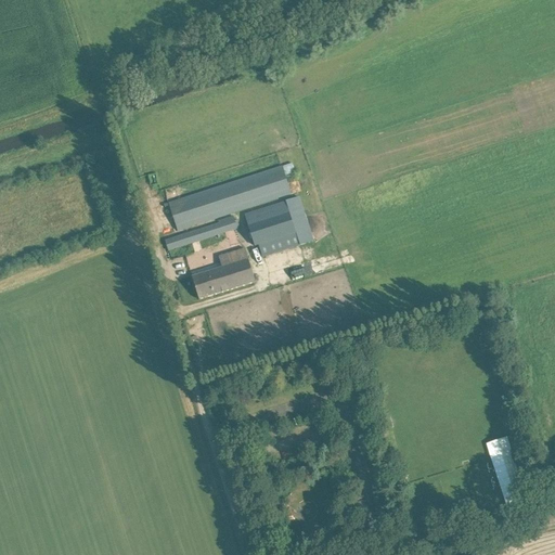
[(282,166),(165,205),(166,207),(167,210),(170,209),(178,231),(291,193),(282,166)]
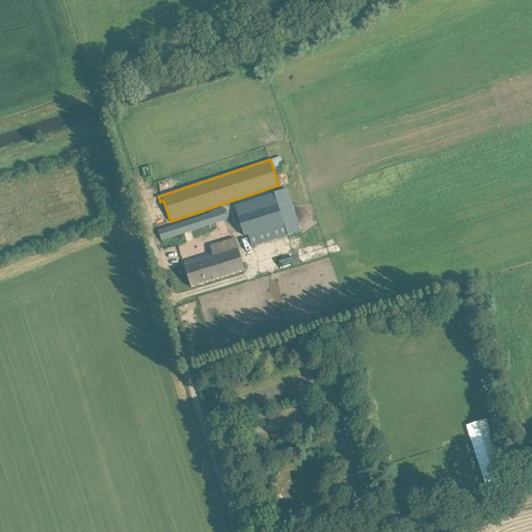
[(235,205),(244,236),(248,235),(251,246),(301,231),(288,188),(235,205)]
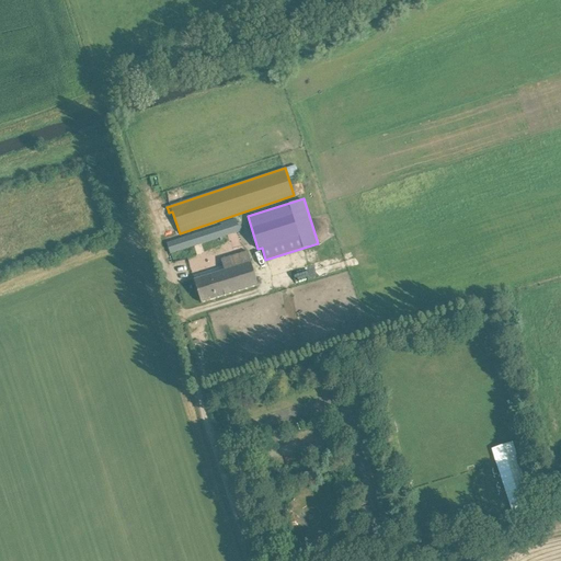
[(167,244),(168,247),(169,245),(171,253),(240,230),(236,218),(220,224),(221,226),(168,243),(168,244),(167,244)]
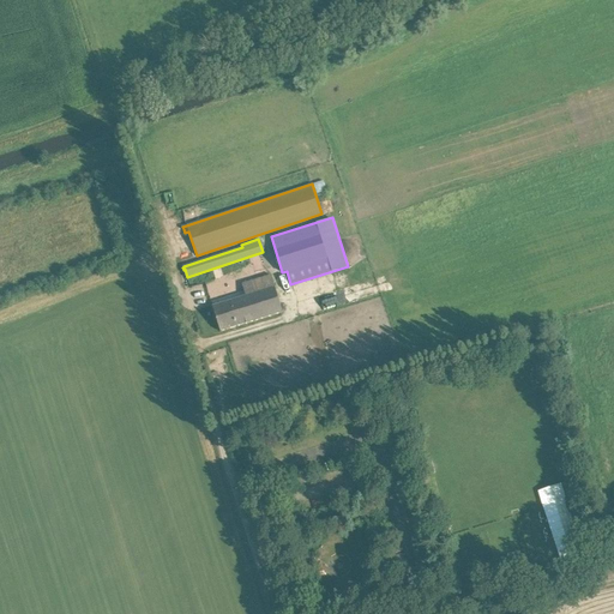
[(212,306),(221,331),(283,312),(271,275),(242,284),(246,296),(212,306)]
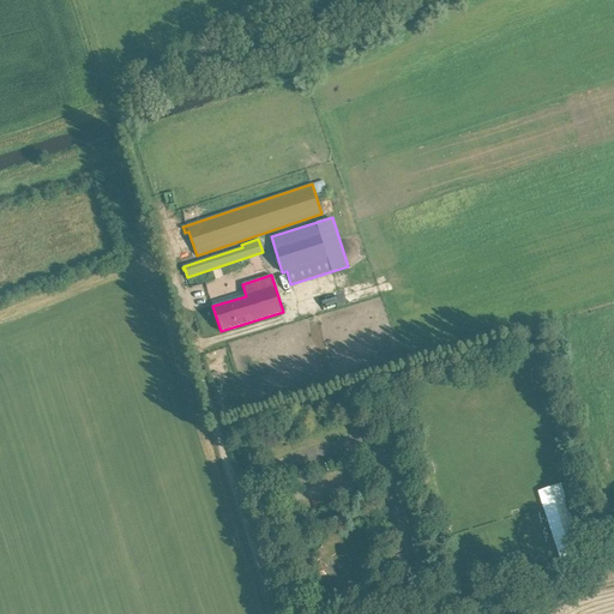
[(187,288),(191,308),(210,305),(205,284),(187,288)]
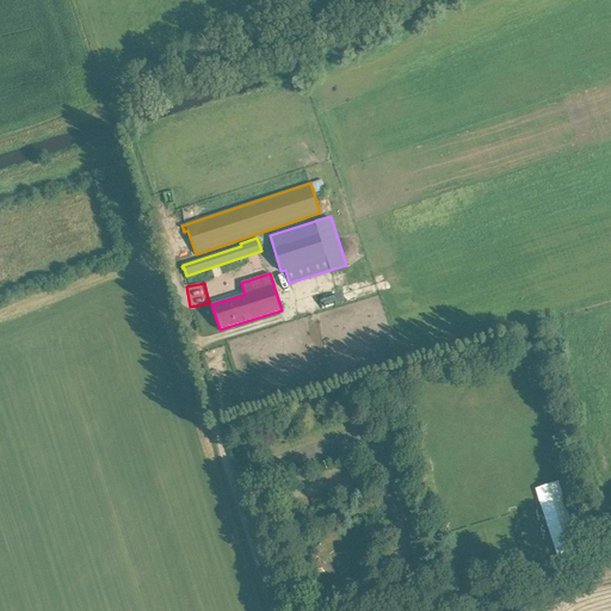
[(575,551),(556,481),(532,488),(551,559),(575,551)]
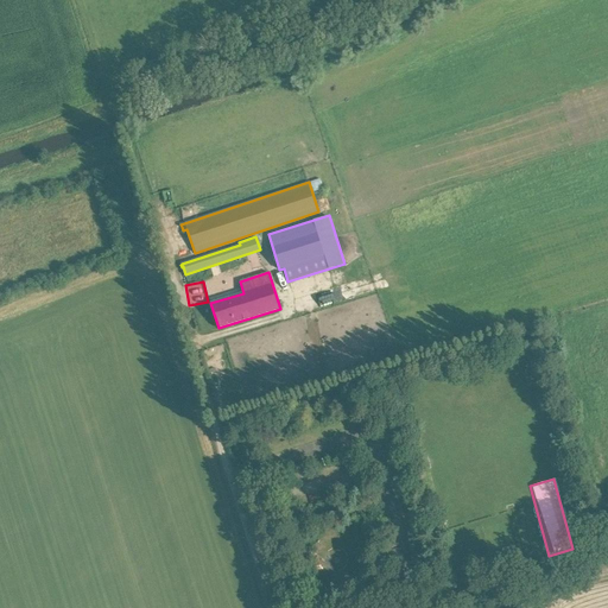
[(419,562),(424,577),(437,574),(432,557),(419,562)]
